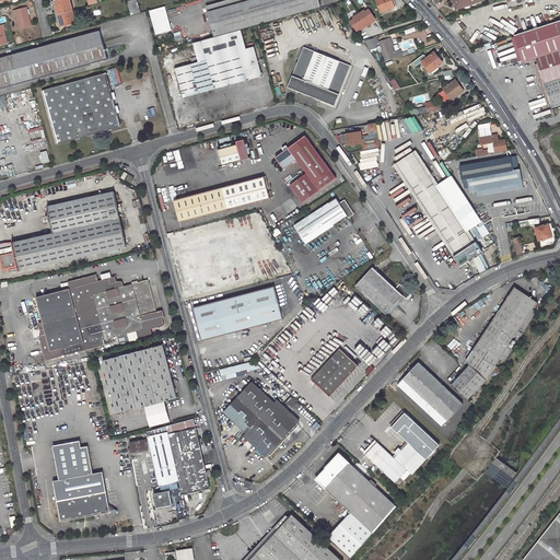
[(70,0),(56,0),(62,24),(77,21),(70,0)]
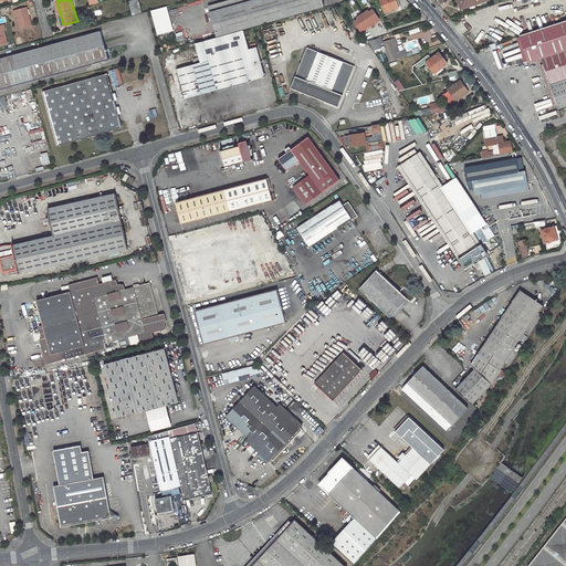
[(132,0),(128,1),(132,13),(142,11),(138,0),(132,0)]
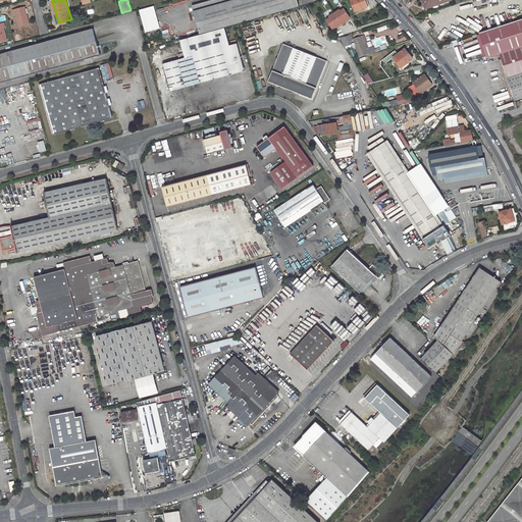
[(206,0),(190,4),(197,33),(296,6),(294,0),(206,0)]
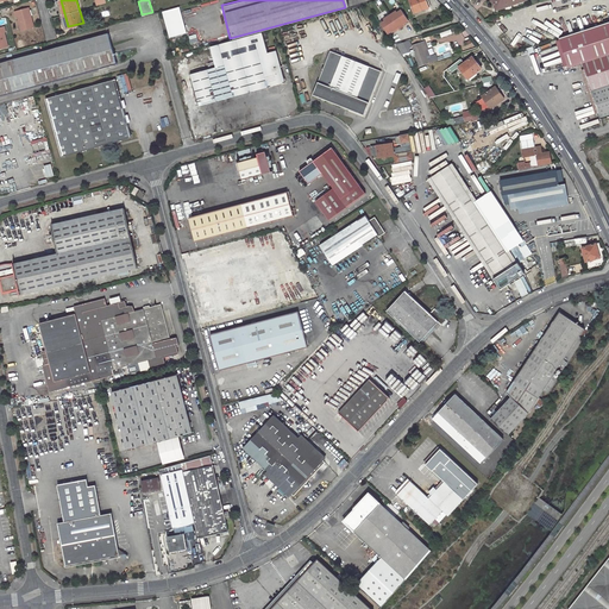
[(407,0),(412,12),(428,7),(425,0),(407,0)]
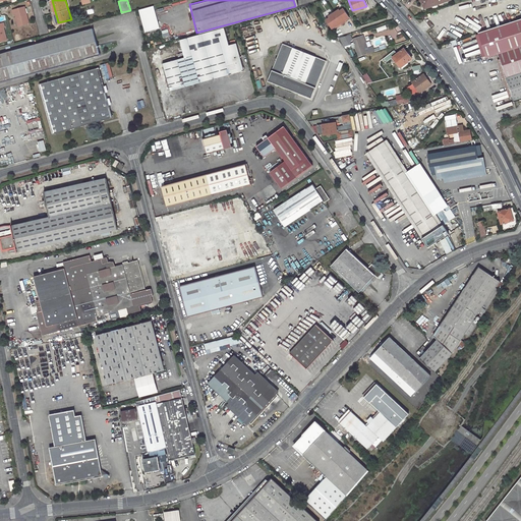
[(449,0),(421,0),(424,8),(449,0)]
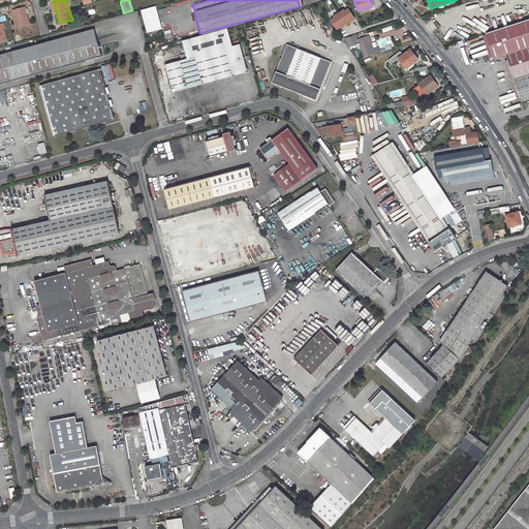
[(26,5),(13,8),(14,12),(16,12),(19,25),(30,22),(26,5)]
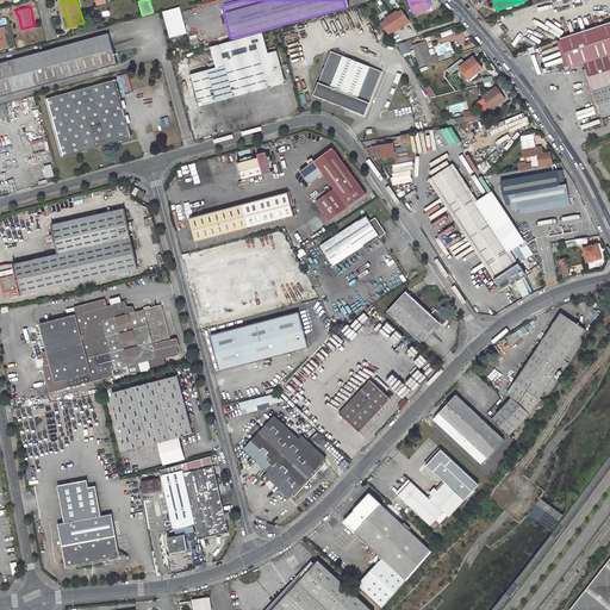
[(162,12),(169,39),(187,33),(180,7),(162,12)]
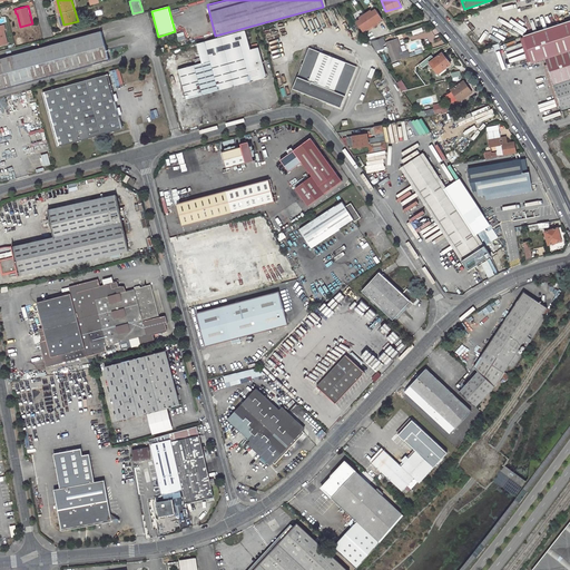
[(369,10),(363,15),(371,27),(375,25),(374,23),(380,19),(373,9),(370,12),(369,10)]
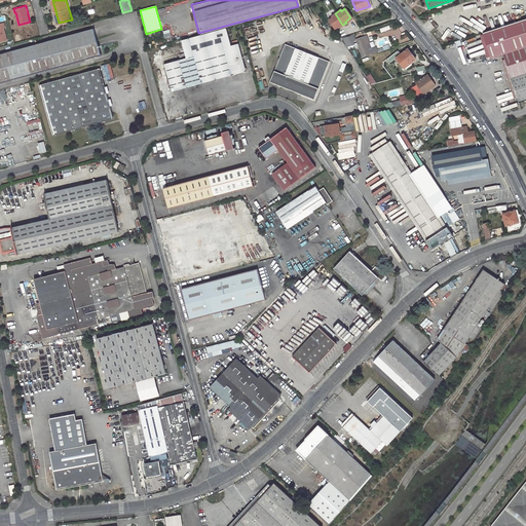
[(342,25),(335,13),(330,16),(331,17),(327,21),(333,29),(336,27),(337,29),(342,25)]
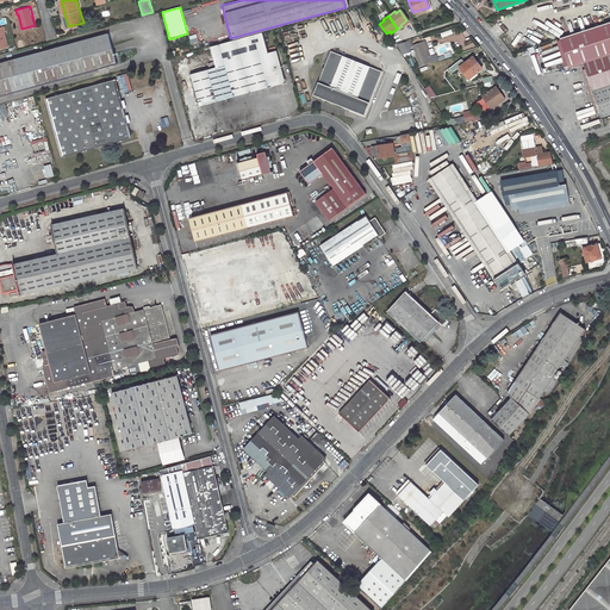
[(609,22),(560,38),(570,68),(584,63),(602,119),(609,117),(609,22)]
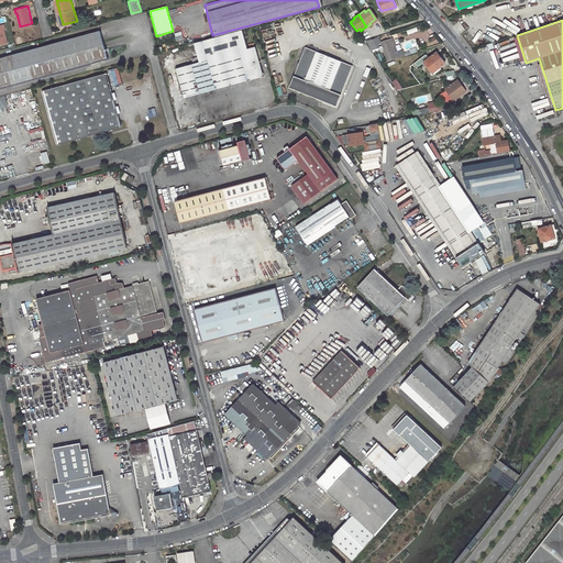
[(101,30),(0,56),(0,87),(108,58),(101,30)]
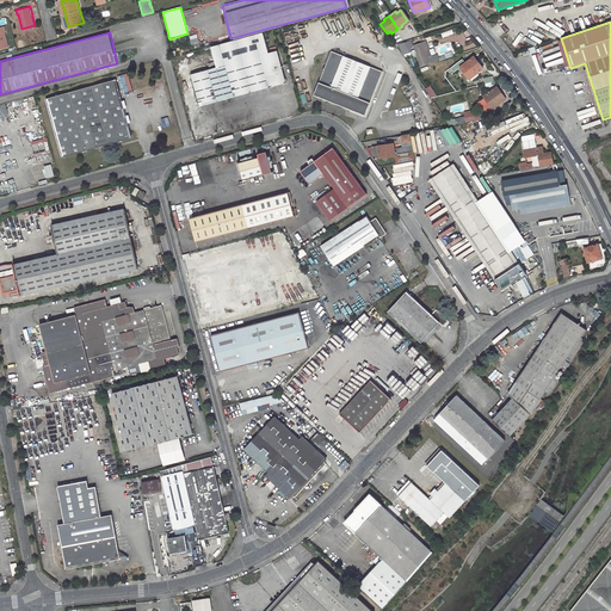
[(261,34),(210,48),(215,68),(190,75),(198,106),(284,82),(276,50),(267,53),(261,34)]
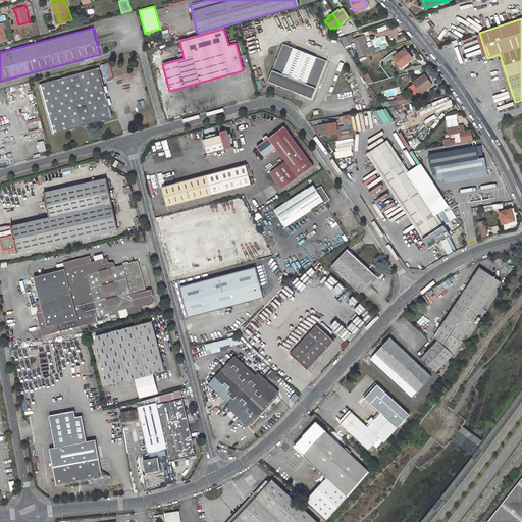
[(351,35),(340,39),(344,47),(352,45),(351,42),(354,40),(359,57),(375,52),(373,46),(369,48),(364,35),(353,39),(351,35)]
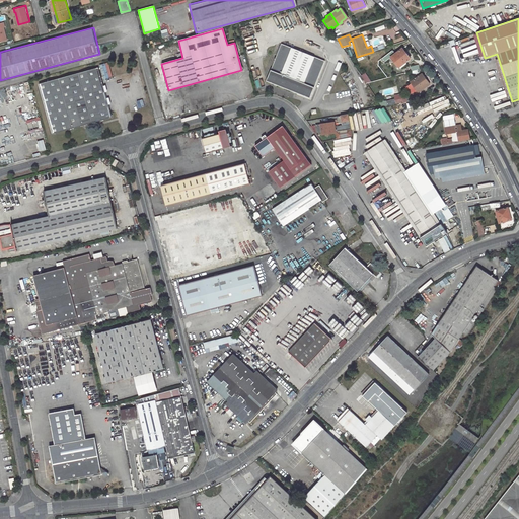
[(323,60),(280,43),(266,79),(309,96),(323,60)]
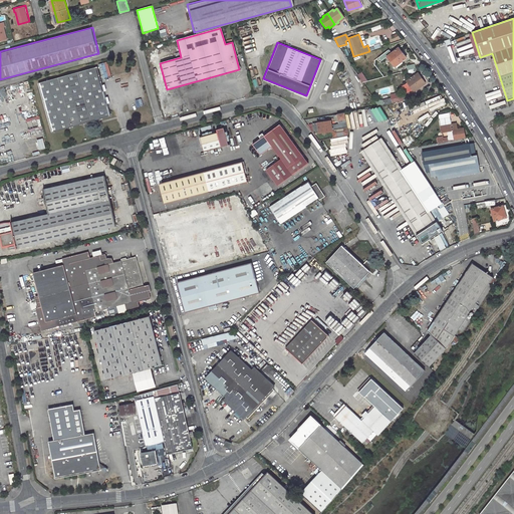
[(397,49),(387,57),(394,67),(405,59),(397,49)]
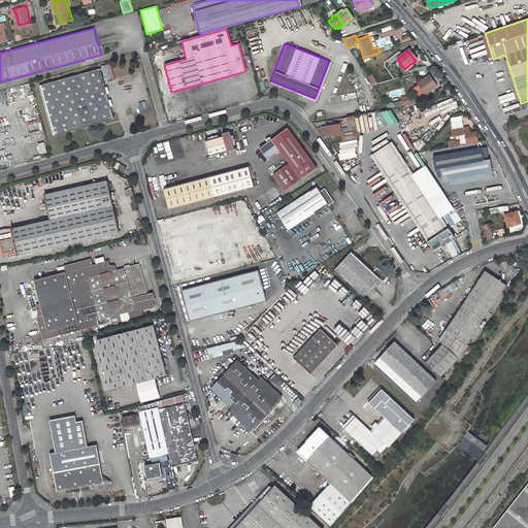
[(99,68),(39,85),(53,135),(112,119),(99,68)]
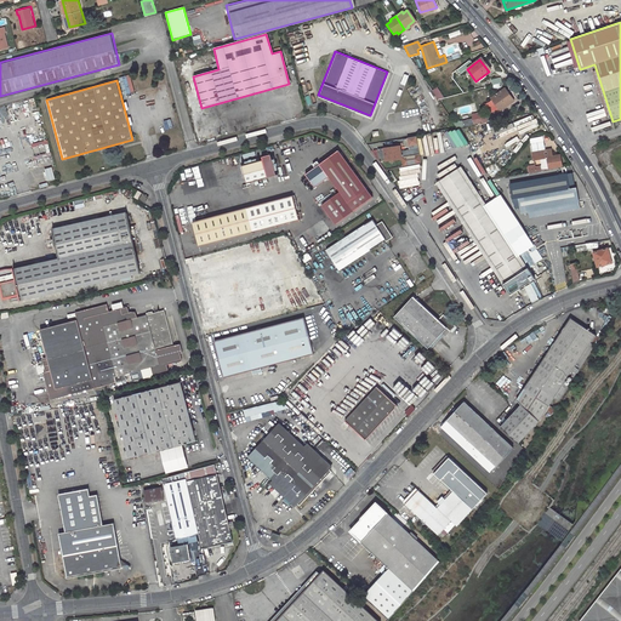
[(502,87),(488,98),(496,110),(511,100),(502,87)]
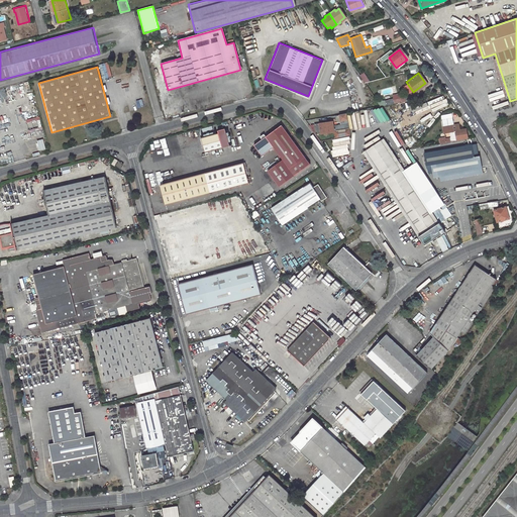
[(358,77),(363,83),(367,82),(362,75),(358,77)]
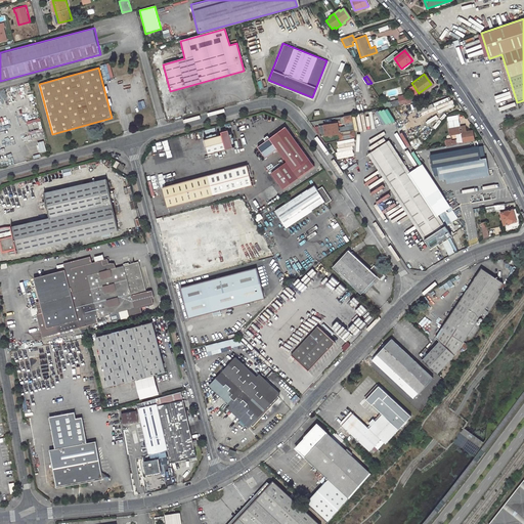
[(396,104),(416,101),(422,100),(421,95),(413,96),(415,98),(406,99),(405,95),(394,97),(396,104)]
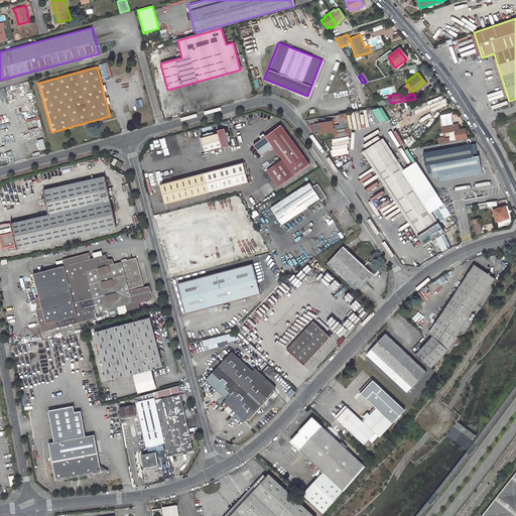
[(313,134),(327,131),(332,130),(334,137),(349,134),(345,112),(338,114),(339,123),(332,125),(331,121),(312,124),(313,134)]
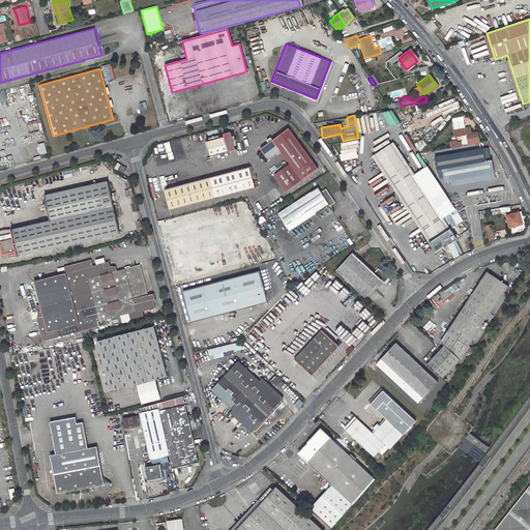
[(451,137),(464,135),(466,143),(475,141),(474,133),(468,134),(467,127),(462,128),(461,122),(449,124),(451,137)]
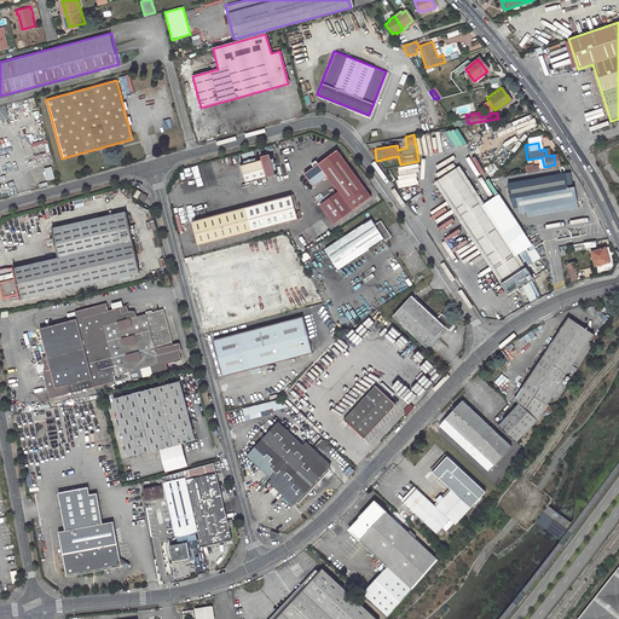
[(336,149),(299,175),(325,213),(363,186),(336,149)]
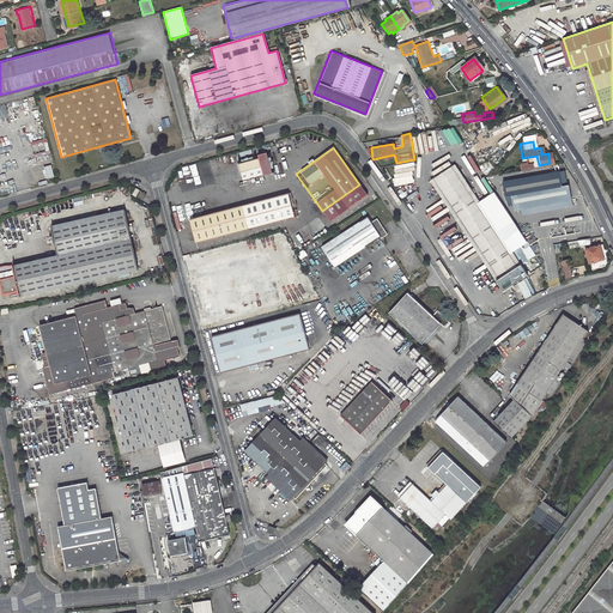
[(242,180),(262,175),(260,165),(258,157),(237,162),(242,180)]
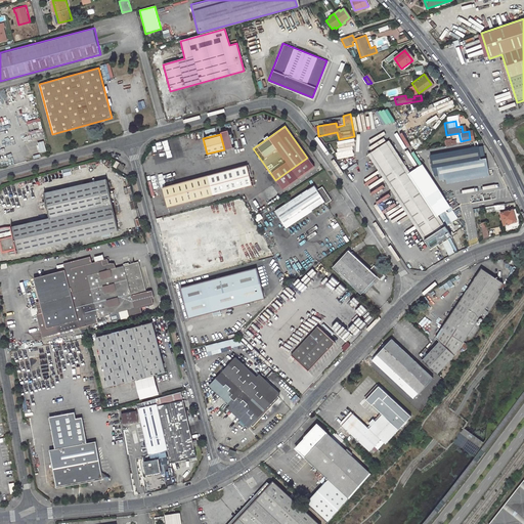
[(379,167),(425,236),(423,237),(422,238),(428,249),(448,234),(442,225),(439,227),(383,142),(368,151),(379,167)]
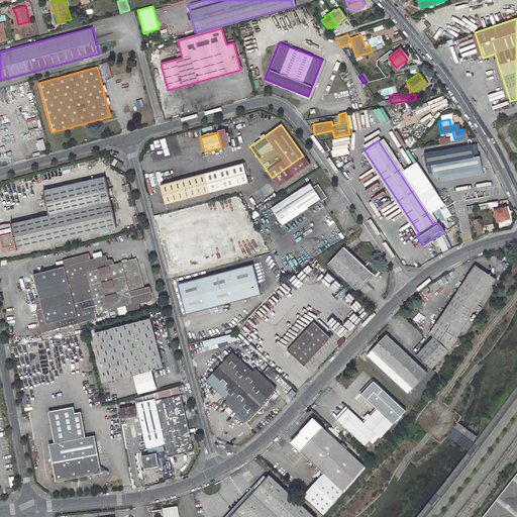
[(439,175),(480,168),(478,156),(473,156),(471,143),(424,151),(426,165),(429,172),(433,171),(434,176),(439,175)]
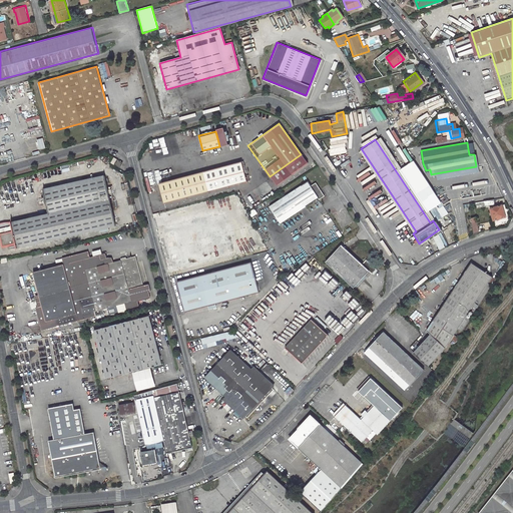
[(245,180),(240,161),(203,170),(208,190),(245,180)]
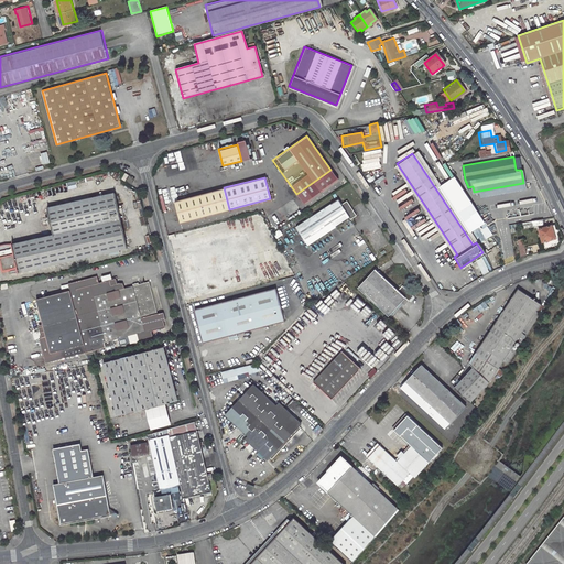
[(405,182),(455,256),(457,255),(408,180),(405,182)]
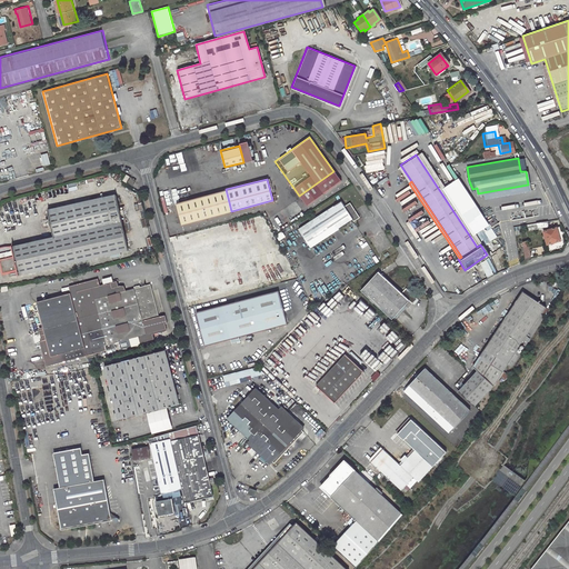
[(528,185),(483,192),(483,197),(532,188),(532,183),(528,185)]
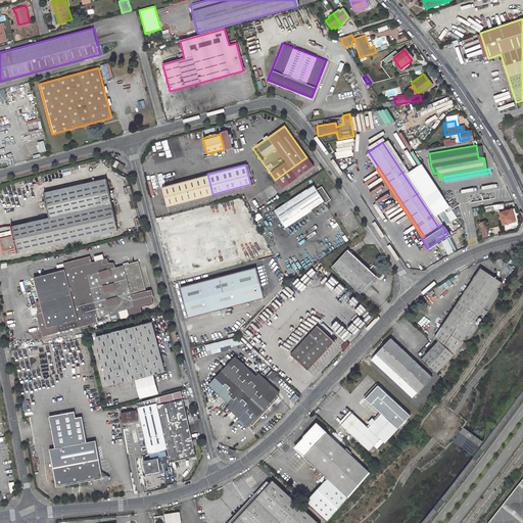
[(167,205),(212,194),(207,174),(161,186),(167,205)]
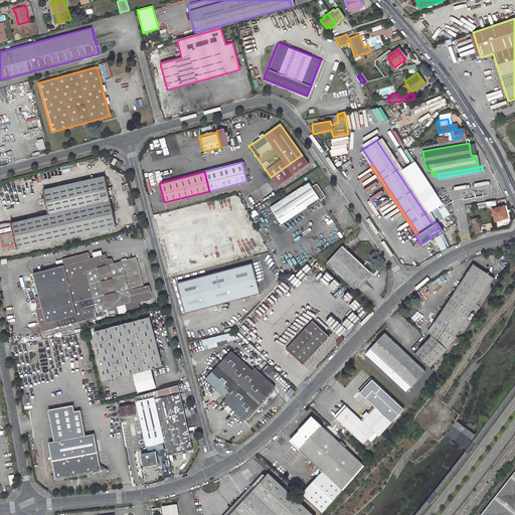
[(117,224),(106,175),(45,189),(50,213),(28,218),(28,215),(12,219),(13,221),(0,224),(4,244),(16,241),(17,246),(117,224)]
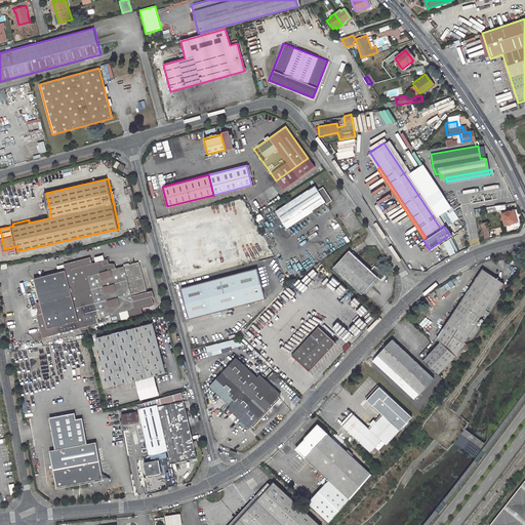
[(313,186),(274,210),(284,228),(323,203),(324,204),(329,200),(321,186),(315,190),(313,186)]
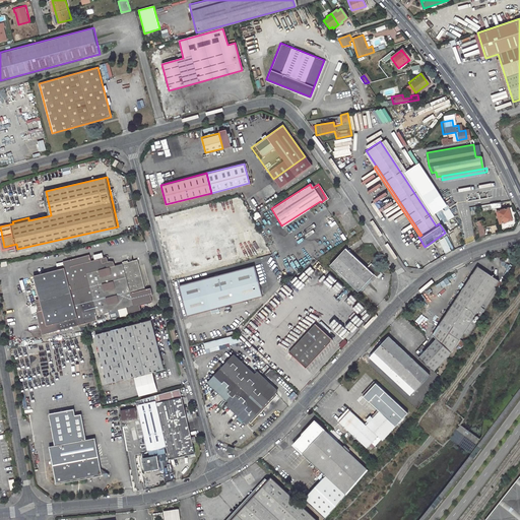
[(494,210),(497,221),(510,218),(506,206),(494,210)]
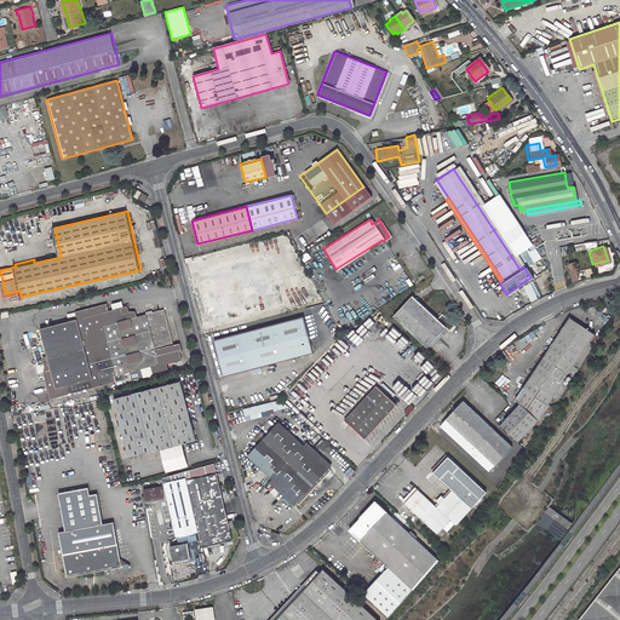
[(241,262),(196,273),(210,322),(253,311),(241,262)]
